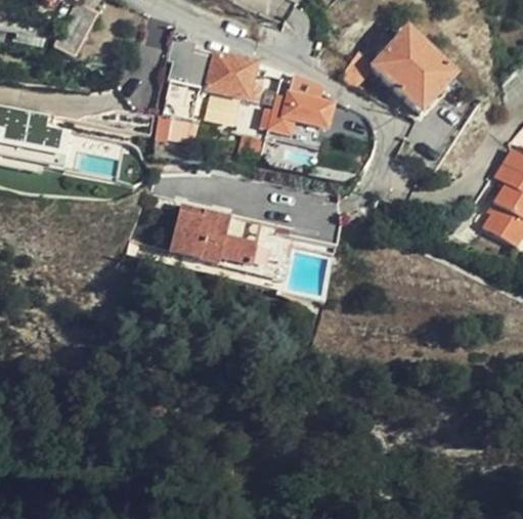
[(78,61),(90,37),(100,17),(80,6),(66,33),(57,51),(78,61)]
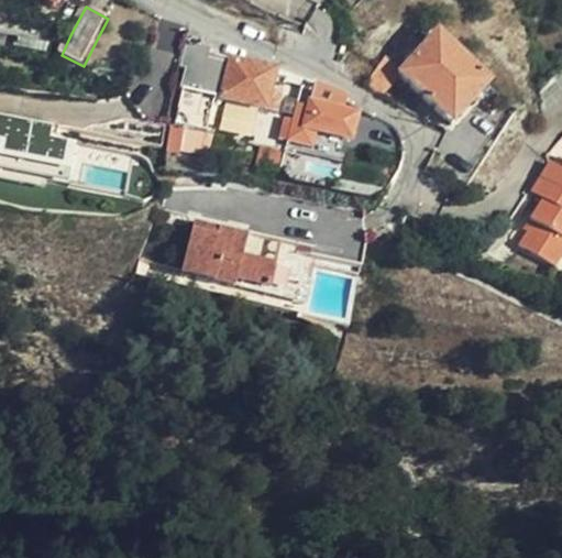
[(436,33),(399,70),(452,121),(488,84),(436,33)]
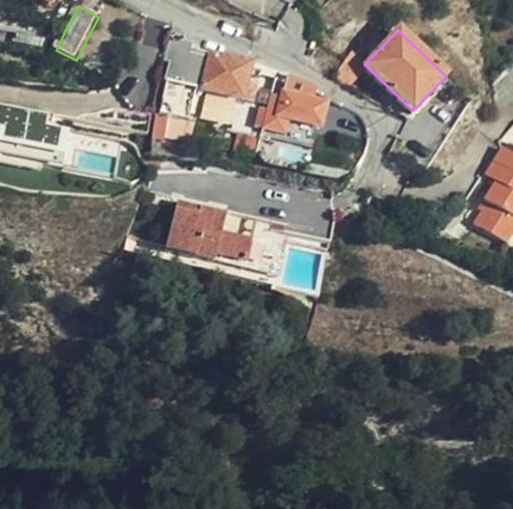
[(243,100),(252,65),(191,47),(192,41),(168,35),(165,50),(163,61),(172,63),(159,107),(187,115),(195,87),(243,100)]
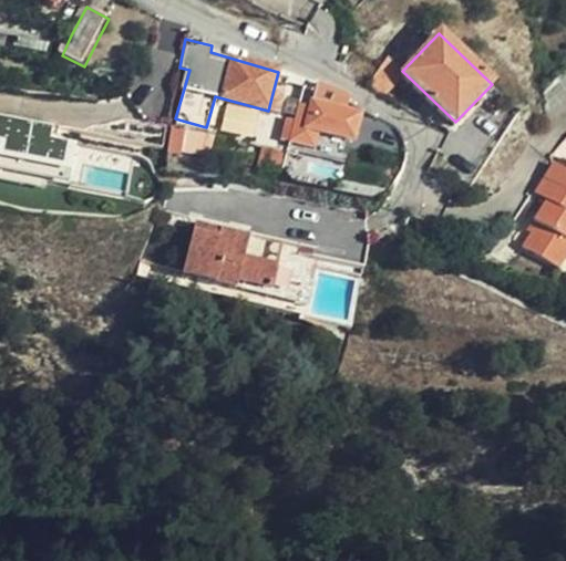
[(384,62),(366,84),(382,92),(402,71),(389,58),(384,62)]
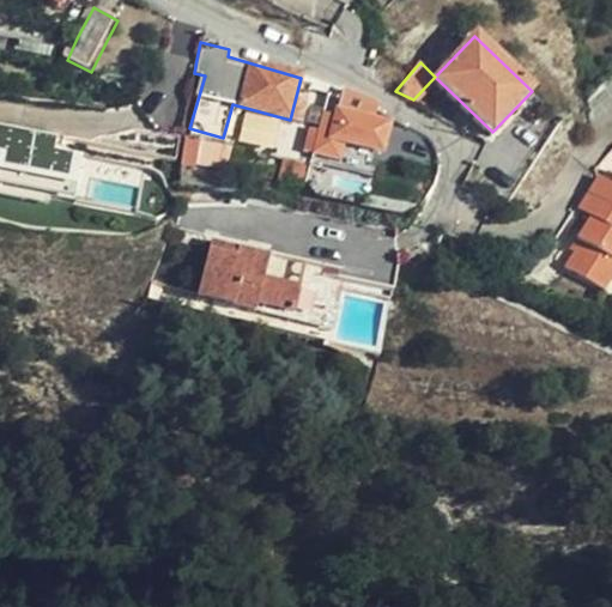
[(580,87),(593,119),(611,107),(611,82),(607,79),(580,87)]
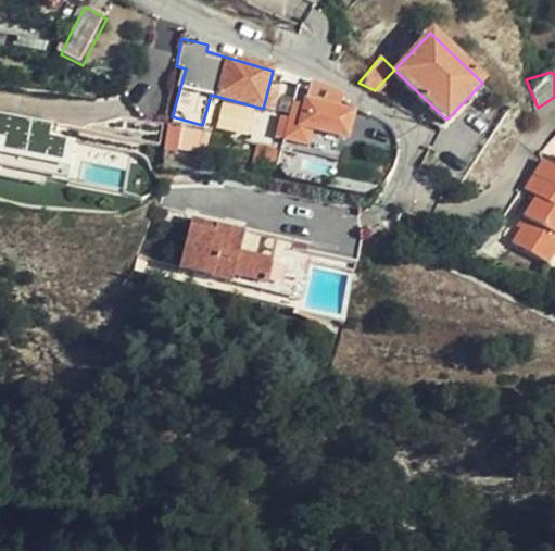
[(345,94),(314,79),(302,124),(344,136),(350,113),(335,108),(345,94)]
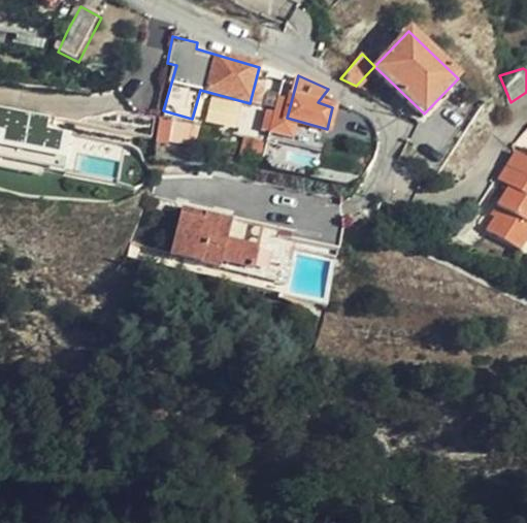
[(0,150),(54,163),(61,131),(40,126),(42,115),(0,105),(0,150)]
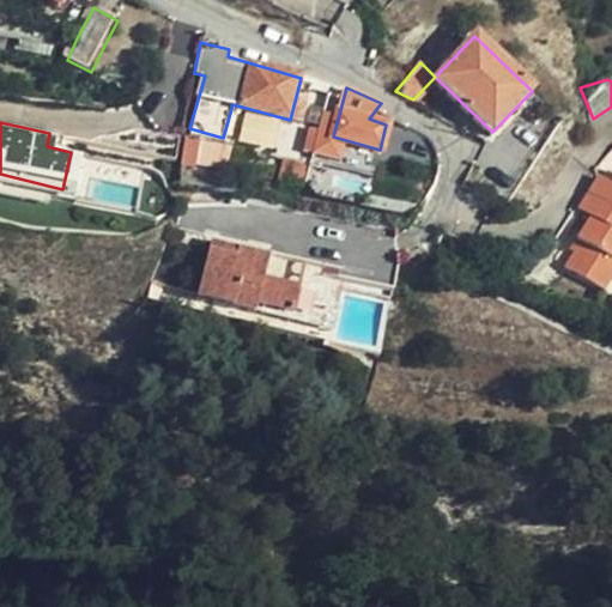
[(0,193),(59,205),(62,189),(0,174),(0,193)]
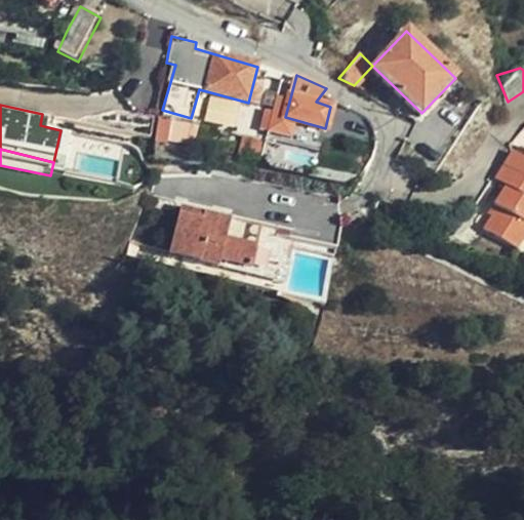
[(504,198),(498,195),(491,204),(497,207),(504,198)]
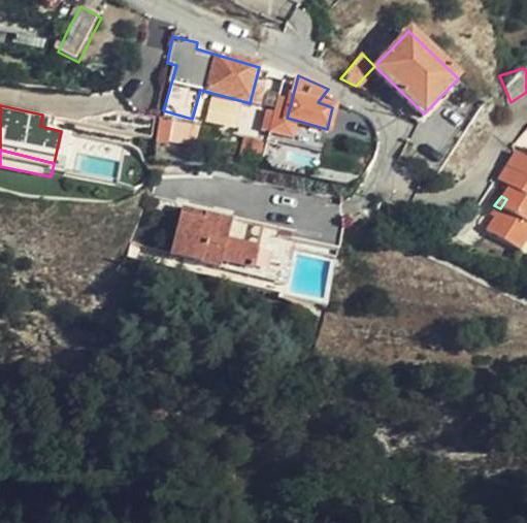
[(257,246),(227,237),(232,219),(185,206),(171,256),(220,269),(221,262),(251,269),(257,246)]
